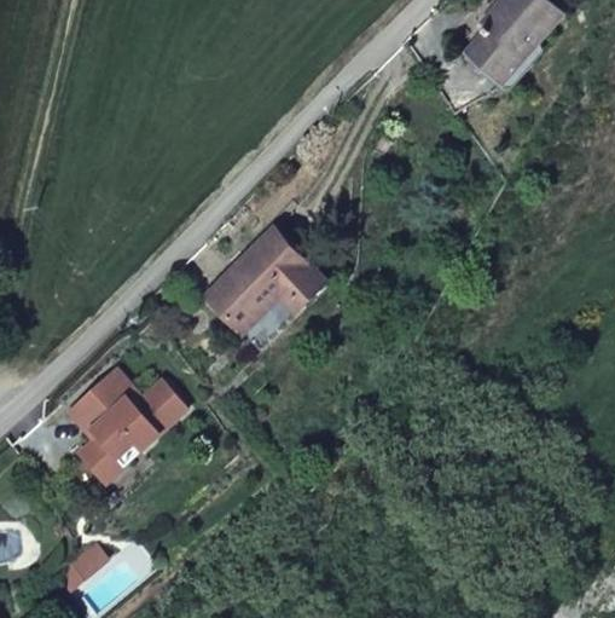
[(563,16),(545,0),(499,0),(498,1),(505,7),(466,53),(504,85),(563,16)]
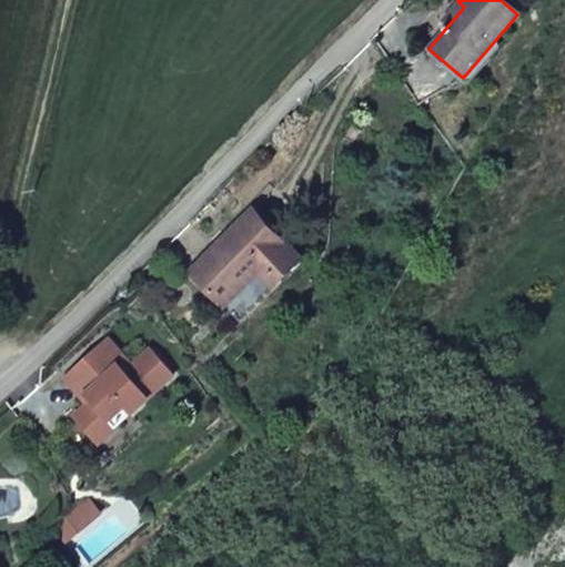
[(271,289),(300,260),(251,210),(190,272),(225,307),(258,275),(271,289)]
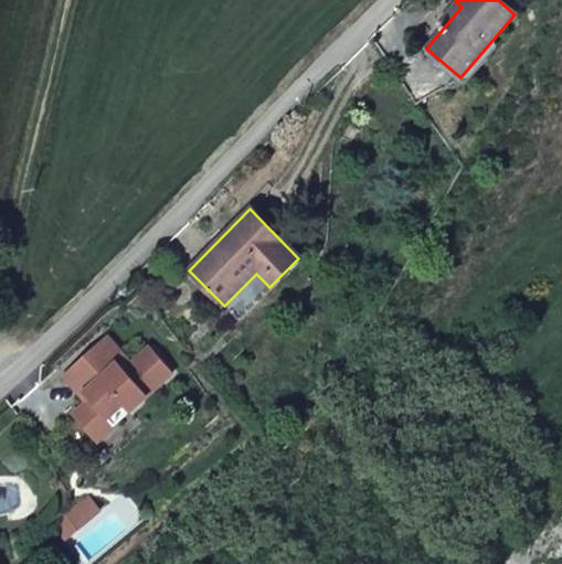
[(237,320),(269,287),(256,274),(224,306),(237,320)]
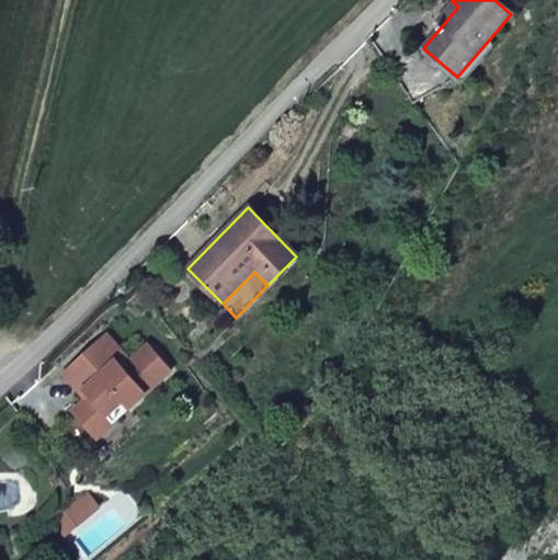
[(126,362),(102,334),(59,374),(78,393),(81,390),(87,397),(69,412),(88,432),(120,401),(127,409),(168,370),(145,345),(126,362)]
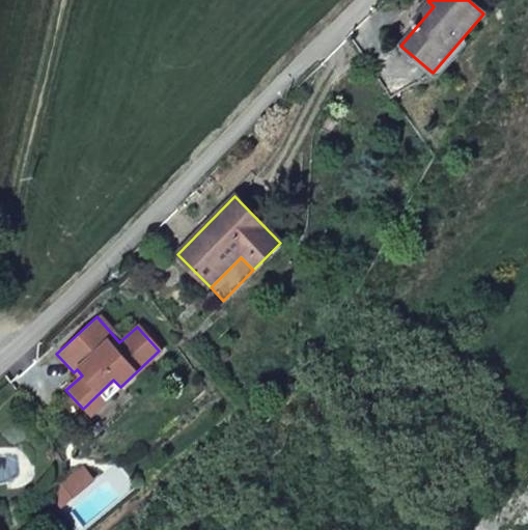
[(113,380),(83,409),(89,415),(120,387),(113,380)]
